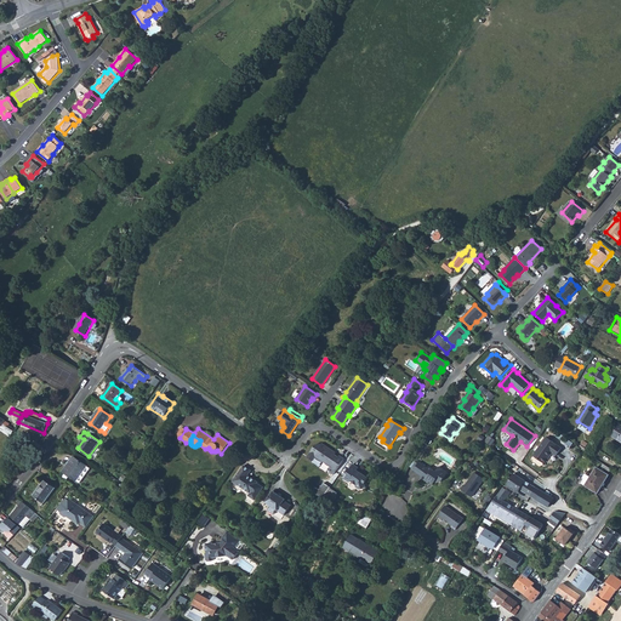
[(534,456),(543,463),(547,459),(548,460),(552,454),(556,456),(562,448),(546,437),(534,456)]
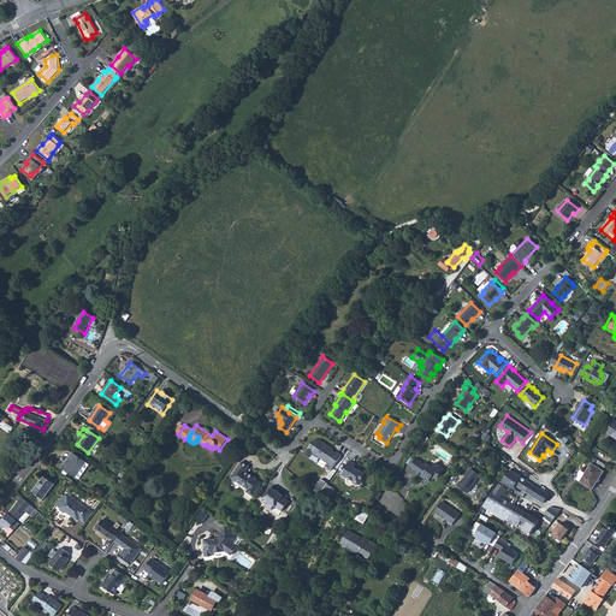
[(342,455),(337,452),(336,454),(332,451),(330,449),(330,446),(319,439),(313,442),(304,454),(311,457),(313,454),(320,458),(321,457),(329,463),(329,465),(333,468),(342,455)]
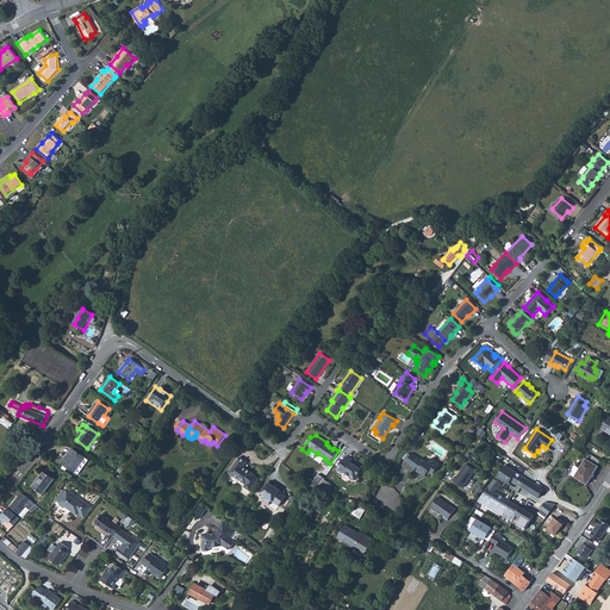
[(75,472),(86,458),(73,448),(69,454),(67,453),(64,456),(66,458),(62,464),(75,472)]
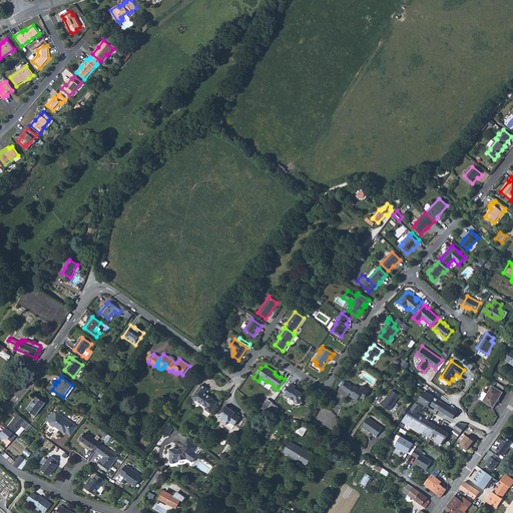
[(355,399),(358,401),(359,398),(361,399),(365,398),(370,390),(363,386),(360,390),(354,386),(354,387),(347,382),(342,389),(349,394),(348,395),(355,399)]
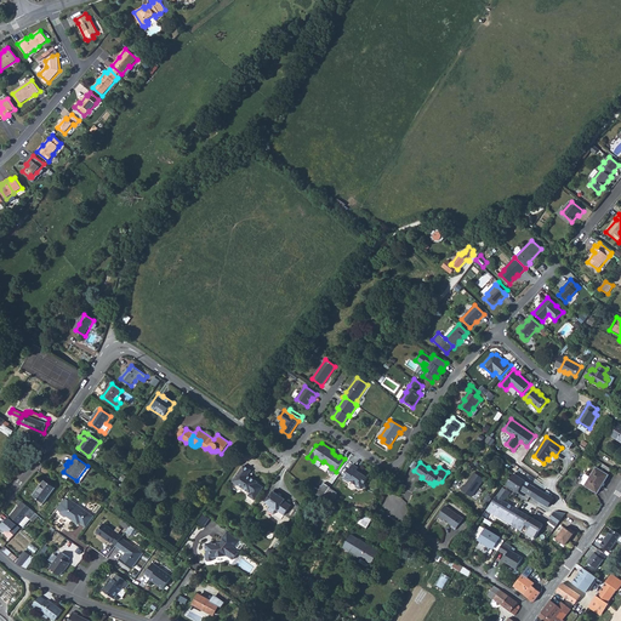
[(600,469),(608,474),(611,469),(604,463),(600,469)]
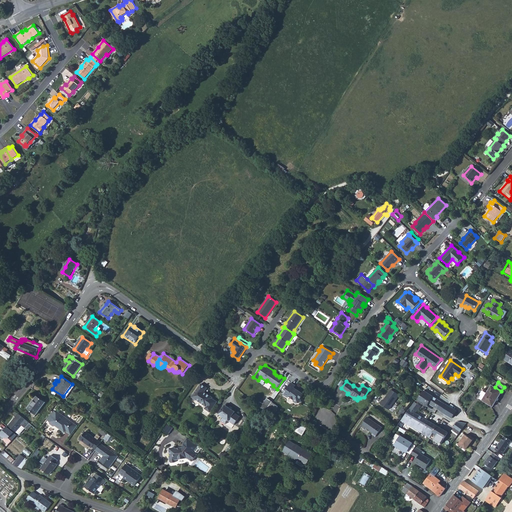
[(301,398),(303,394),(294,388),(296,386),(291,383),(286,390),(286,392),(284,395),(288,397),(290,397),(294,399),(294,402),(296,403),(300,402),(301,400),(301,398)]
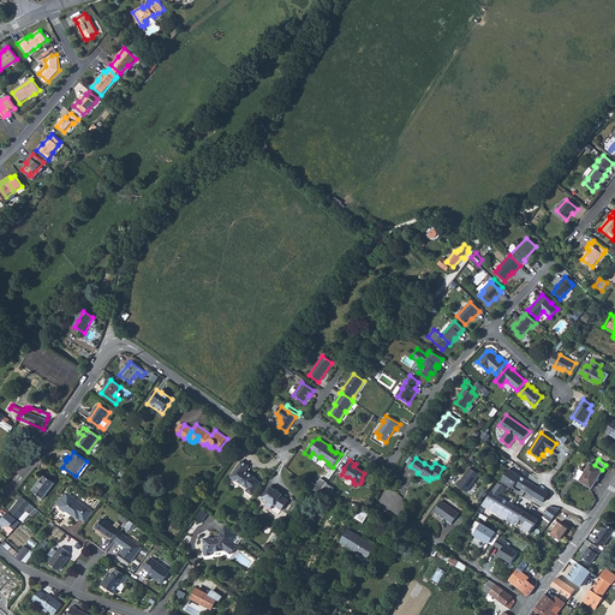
[(76,476),(79,478),(89,464),(87,461),(76,476)]
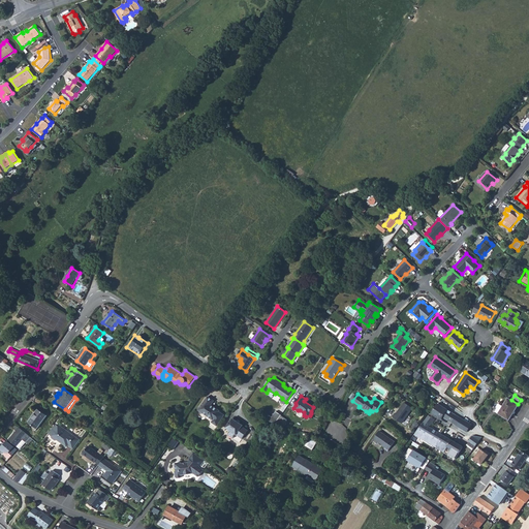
[(214,401),(208,397),(198,410),(213,421),(212,423),(217,426),(224,415),(219,411),(220,410),(212,405),(214,401)]
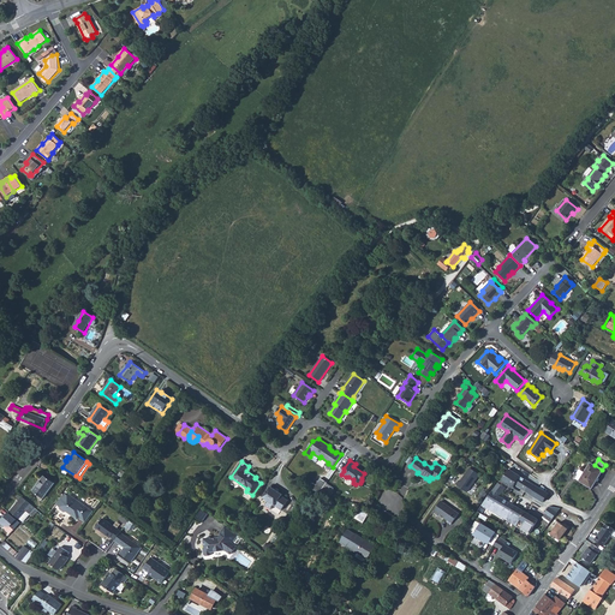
[(579,481),(592,489),(603,471),(602,470),(595,465),(591,463),(585,472),(579,481)]
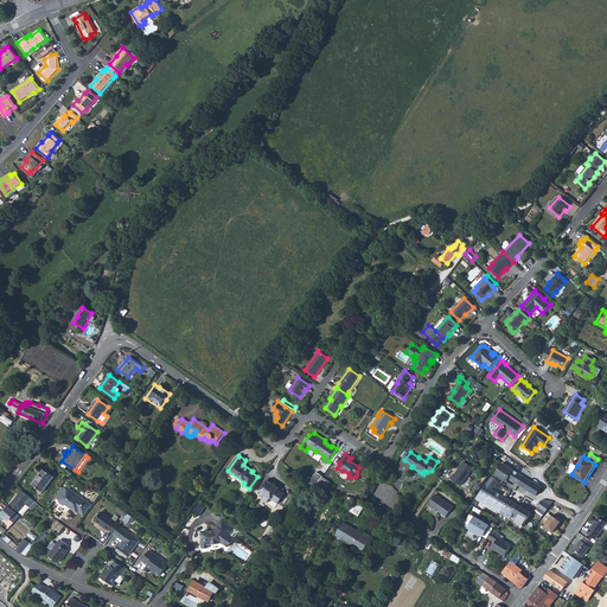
[(453,474),(451,478),(461,486),(473,468),(464,461),(454,475),(453,474)]
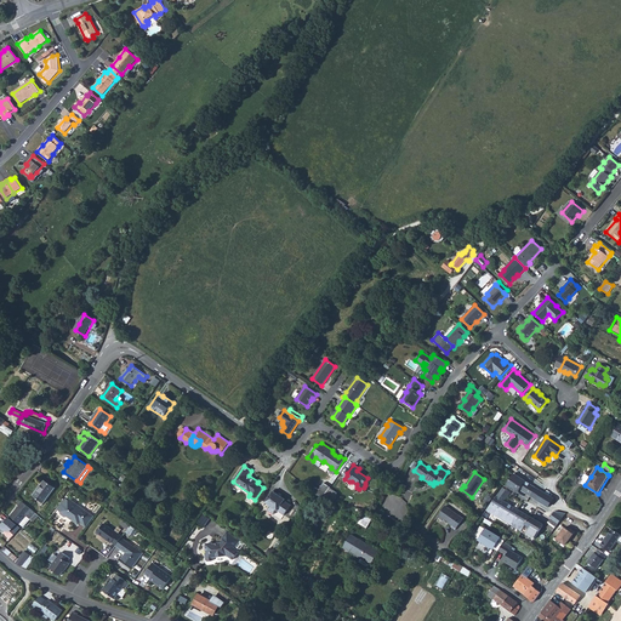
[(550,496),(514,474),(507,485),(518,493),(519,489),(542,502),(548,507),(554,499),(550,496)]
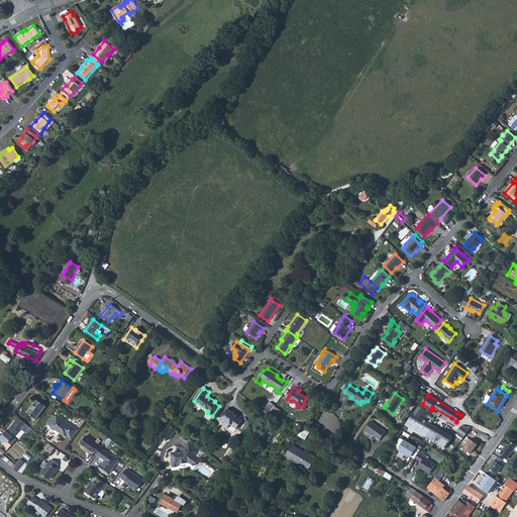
[(36,419),(45,406),(37,400),(27,413),(36,419)]
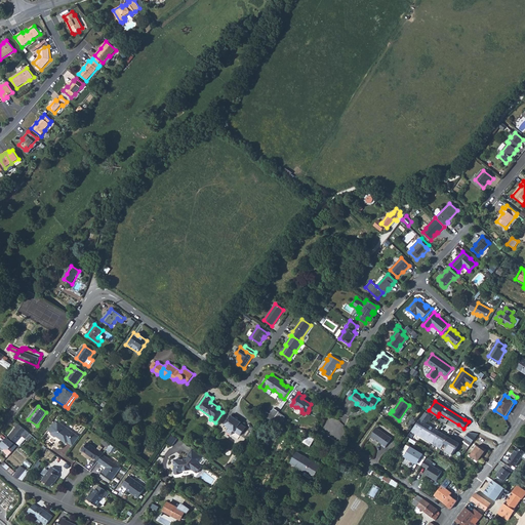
[(275,408),(272,414),(268,412),(266,415),(282,423),(287,415),(275,408)]
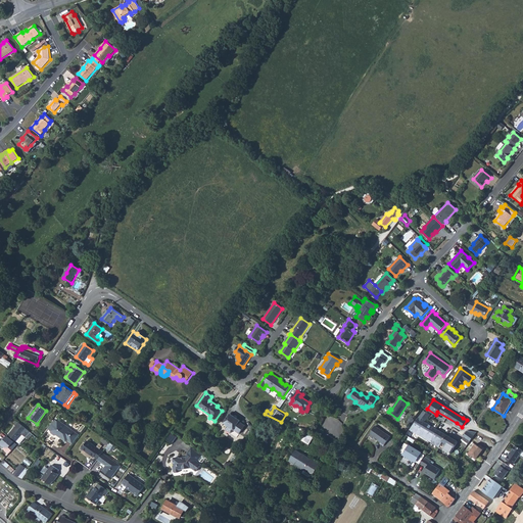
[(406,435),(416,440),(418,437),(419,435),(439,447),(447,435),(446,435),(425,422),(430,415),(425,412),(424,411),(409,431),(406,435)]
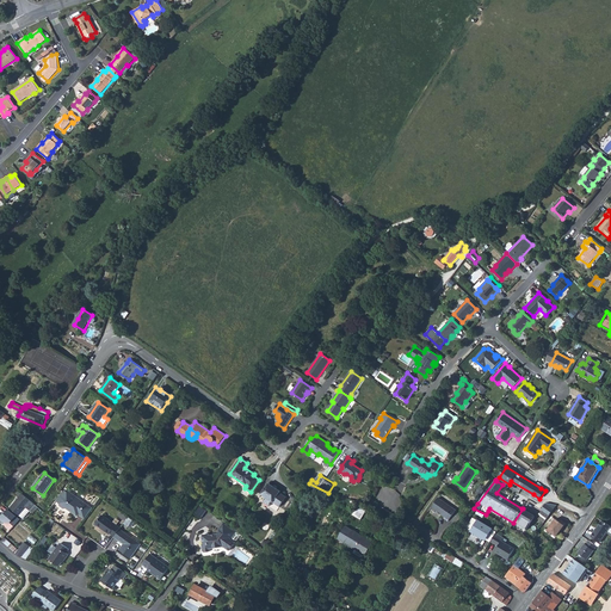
[(287,497),(281,493),(281,492),(269,483),(261,494),(266,498),(264,501),(270,506),(272,501),(279,507),(287,497)]
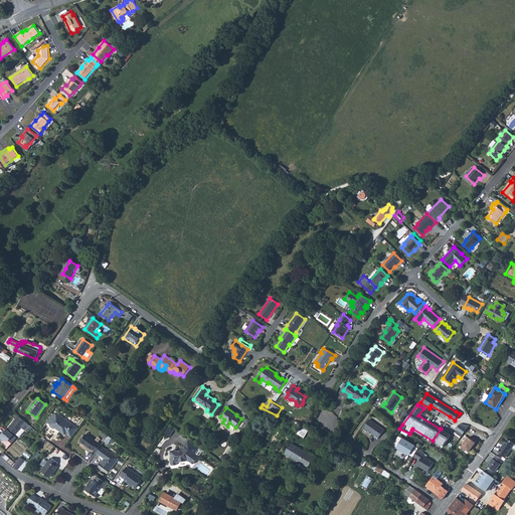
[(78,428),(54,411),(47,422),(50,424),(50,426),(54,428),(56,428),(65,436),(66,434),(71,438),(78,428)]
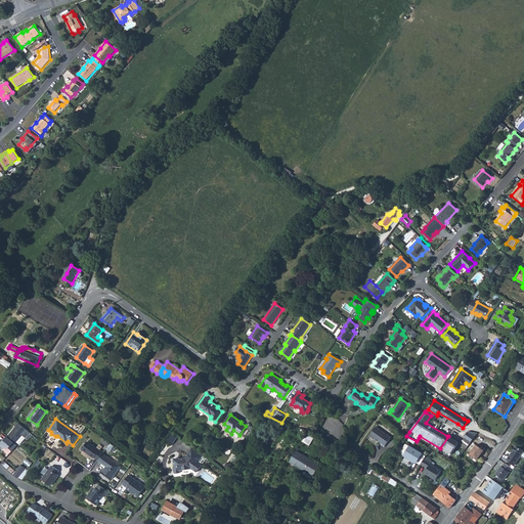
[(9,435),(19,445),(26,438),(31,433),(18,423),(15,427),(9,435)]
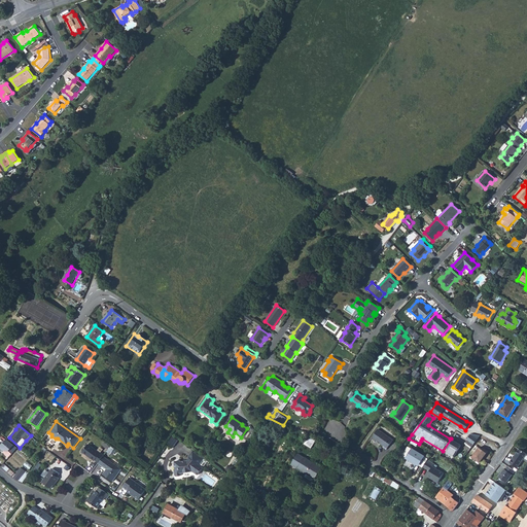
[(383,447),(386,450),(393,440),(378,429),(372,437),(384,446),(383,447)]
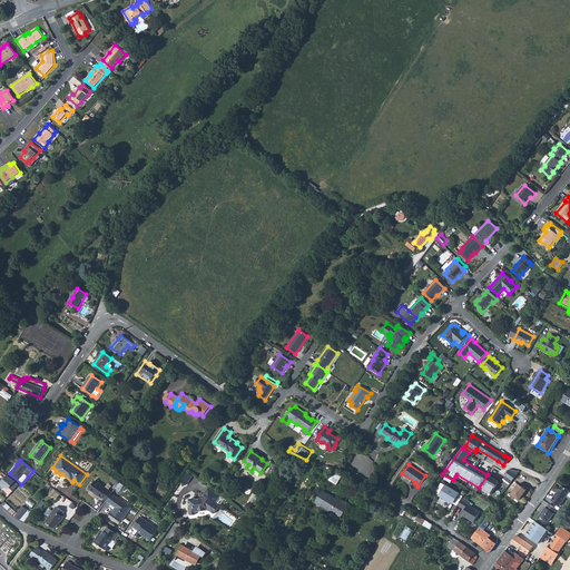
[(501,489),(504,491),(520,471),(510,470),(509,470),(507,473),(505,475),(501,483),(503,485),(501,489)]
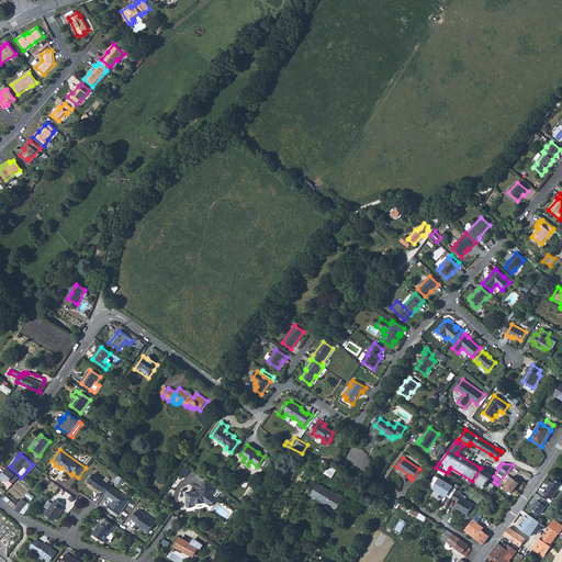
[(337,469),(329,464),(327,469),(335,473),(337,469)]
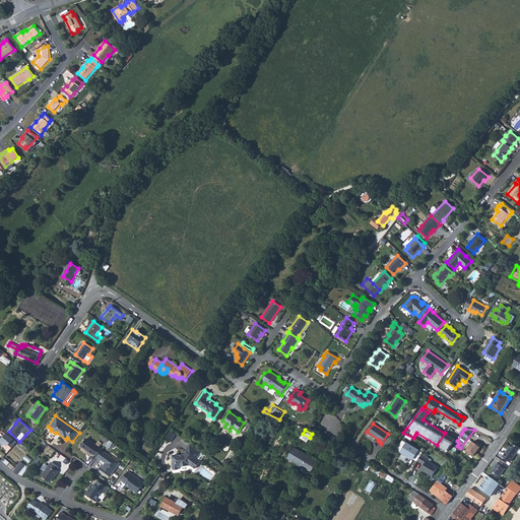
[(171,431),(168,437),(174,440),(177,434),(171,431)]
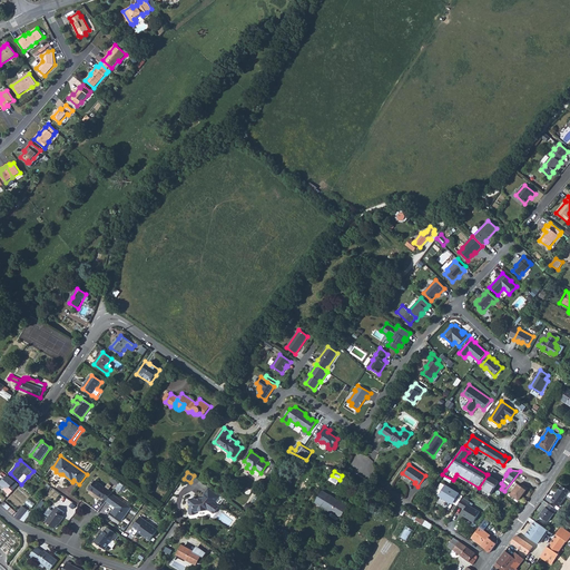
[(479,488),(491,494),(499,481),(488,474),(479,488)]
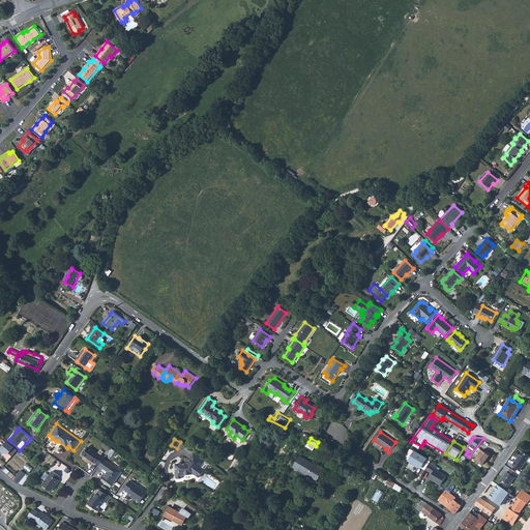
[(105,458),(89,446),(83,454),(95,464),(96,463),(99,465),(105,458)]
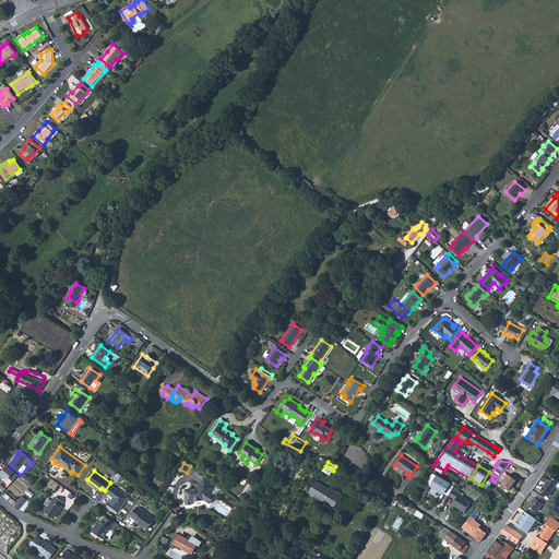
[(443,492),(449,496),(453,488),(454,487),(432,474),(427,483),(432,486),(432,488),(441,494),(443,492)]
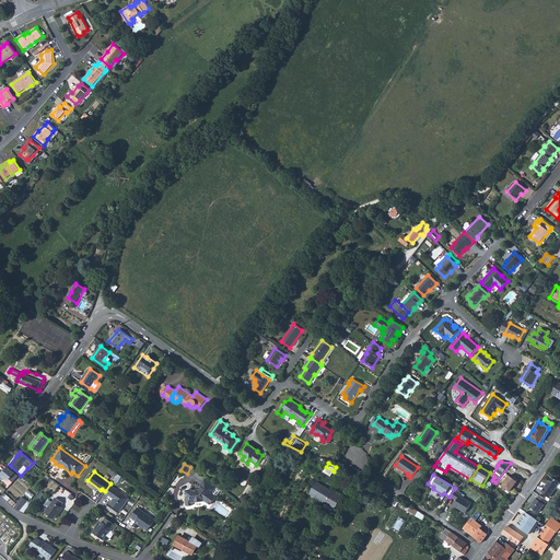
[(510,491),(518,480),(514,477),(513,478),(510,476),(502,486),(510,491)]
